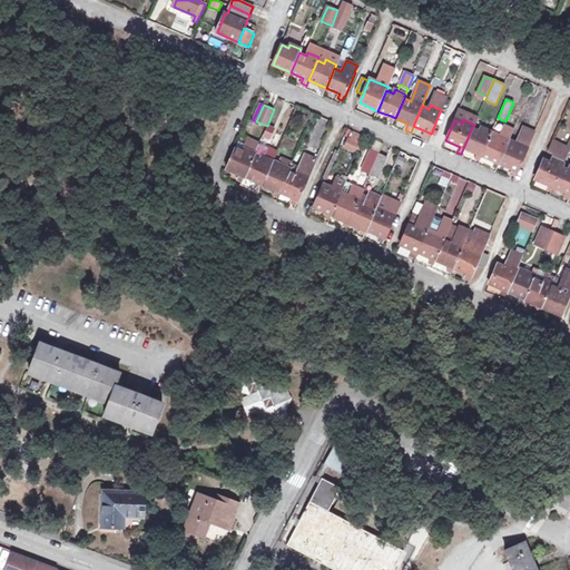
[(499,164),(508,144),(514,129),(504,125),(500,136),(499,135),(497,139),(490,136),(482,156),(494,161),(499,164)]
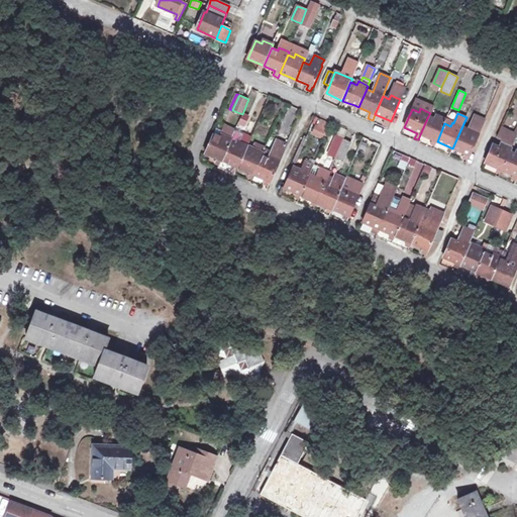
[(444,123),(446,120),(436,115),(434,119),(428,116),(420,134),(433,140),(431,144),(435,145),(437,141),(444,123)]
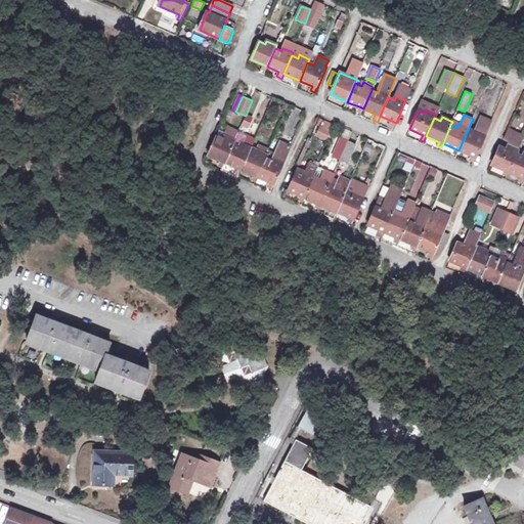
[(474,162),(491,122),(482,118),(476,132),(475,131),(474,135),(467,132),(459,150),(472,156),(470,161),(474,162)]
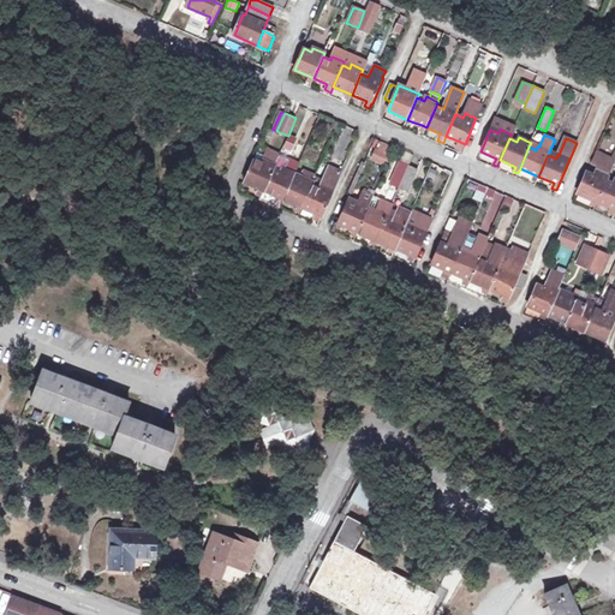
[(387,166),(393,153),(382,148),(381,151),(376,150),(372,159),(387,166)]
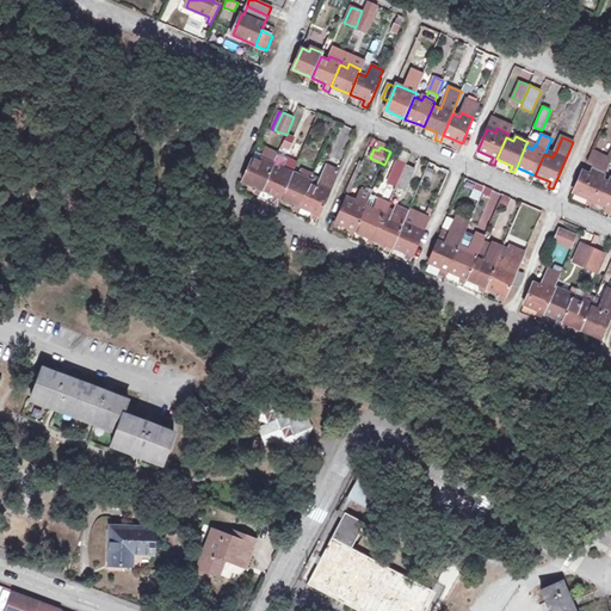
[(406,165),(411,154),(401,150),(397,161),(406,165)]
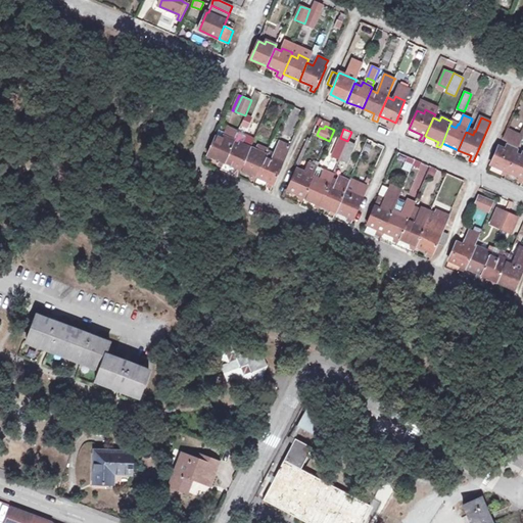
[(508,172),(516,153),(522,136),(522,135),(508,129),(507,132),(504,138),(504,139),(509,141),(506,149),(498,146),(491,164),(504,170),(508,172)]
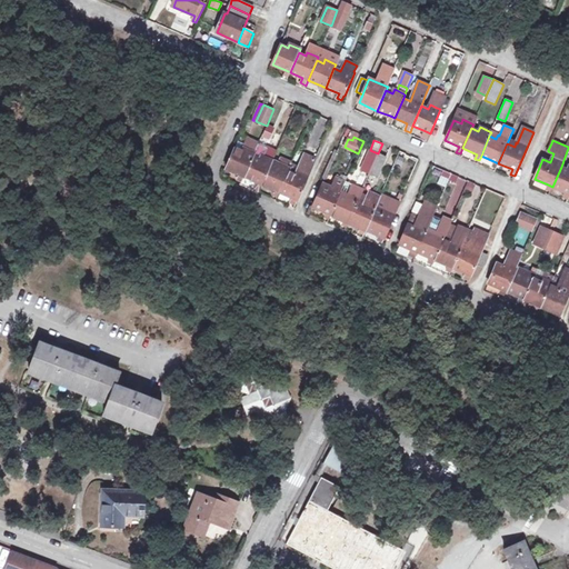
[(253,157),(255,153),(251,151),(245,148),(242,152),(236,149),(227,169),(240,175),(238,179),(242,181),(245,177),(253,157)]
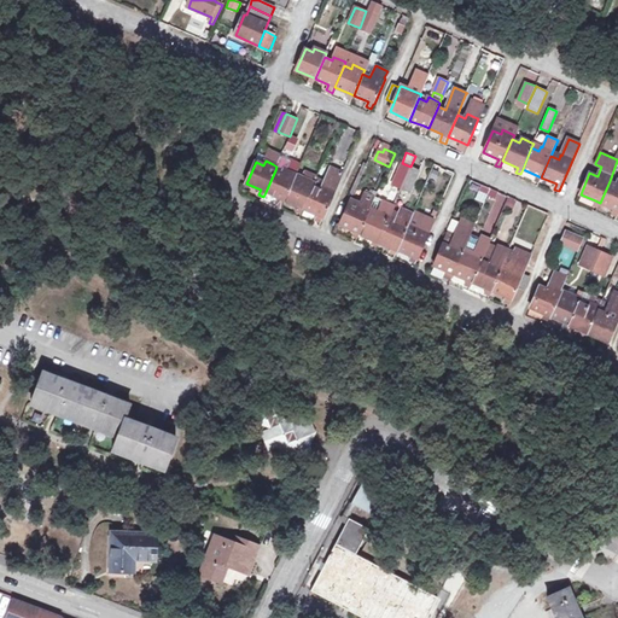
[(285,200),(295,179),(301,164),(291,161),(287,170),(284,169),(283,174),(275,170),(266,192),(280,198),(285,200)]
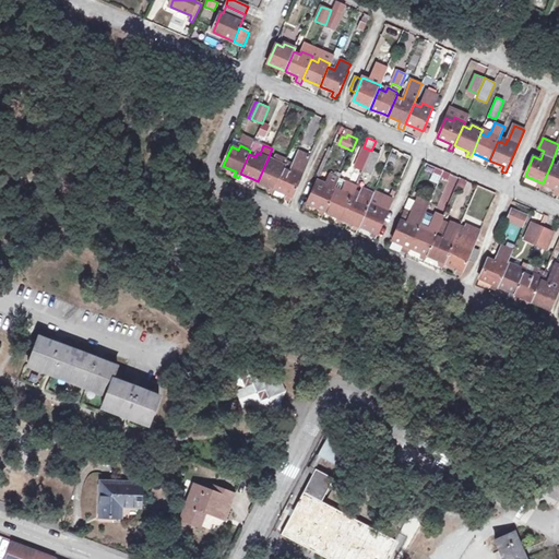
[(365,167),(371,151),(364,147),(356,163),(365,167)]
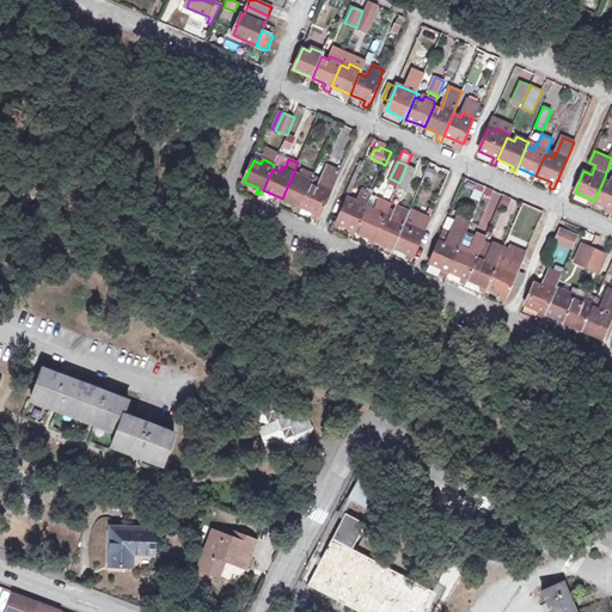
[(407,190),(416,170),(407,165),(399,183),(398,187),(407,190)]
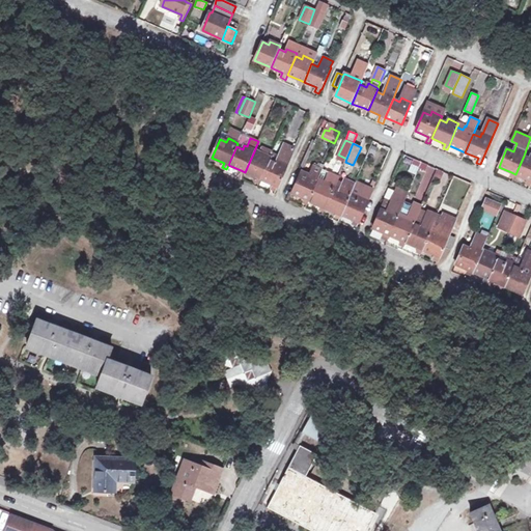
[(271,189),(276,191),(295,149),(292,148),(284,144),(278,156),(276,163),(269,161),(260,179),(273,185),(271,189)]
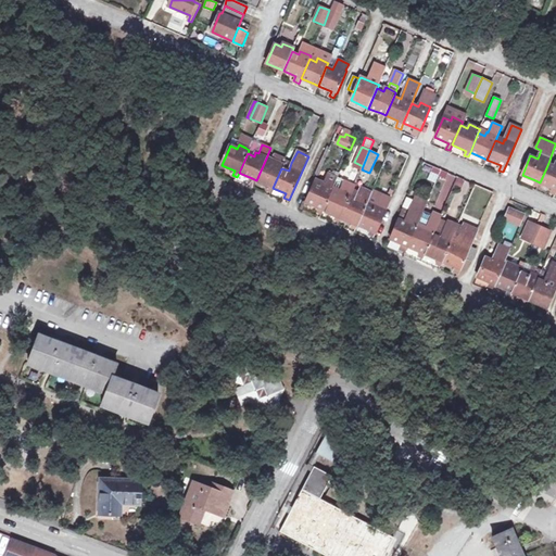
[(285,161),(286,160),(275,155),(273,160),(283,165),(285,161)]
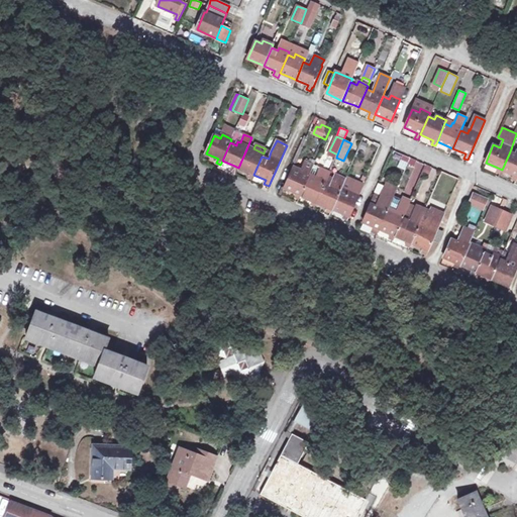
[(262,157),(264,153),(253,148),(252,152),(246,149),(238,168),(249,173),(247,177),(251,179),(253,175),(262,157)]
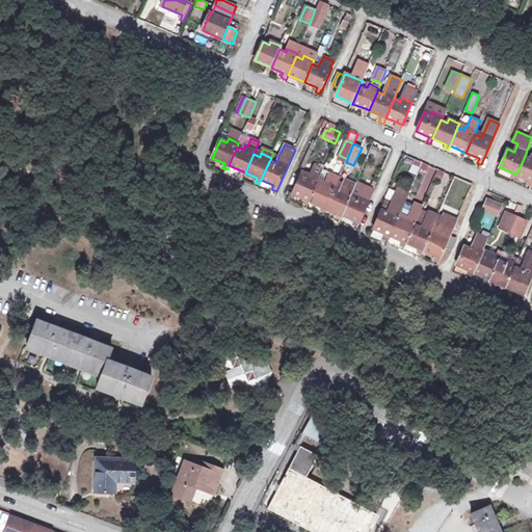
[(276,163),(278,156),(272,154),(271,158),(269,161),(276,163)]
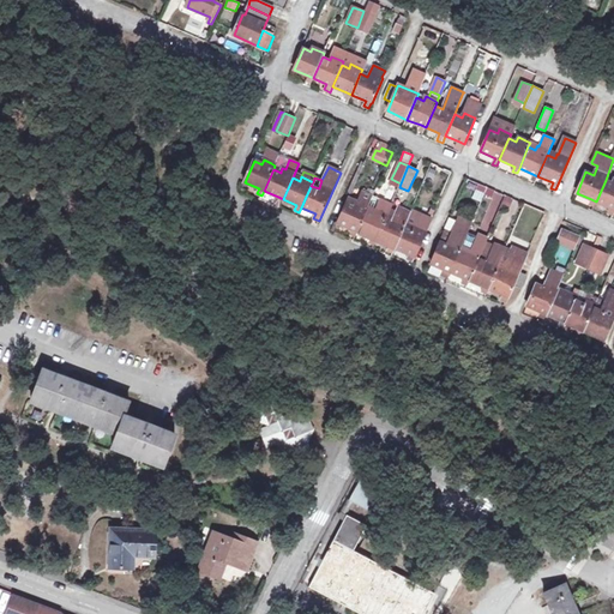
[(613,179),(613,184),(606,180),(596,202),(611,208),(613,209),(613,179)]
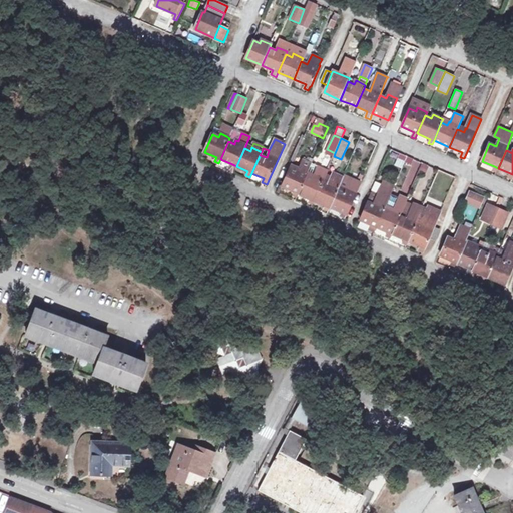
[(410,193),(419,160),(398,154),(396,164),(408,167),(402,191),(410,193)]
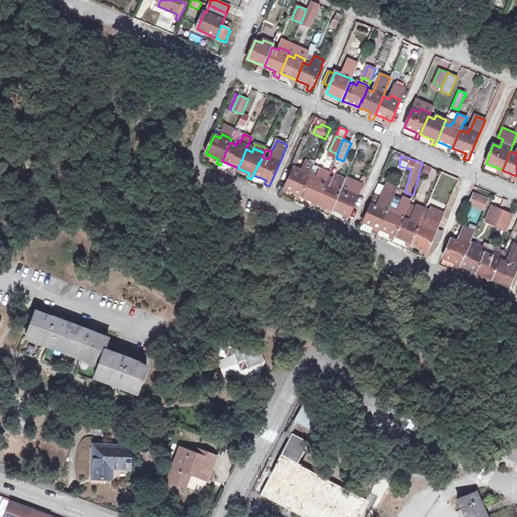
[(310,173),(314,165),(305,162),(302,170),(301,169),(299,173),(292,170),(284,188),(297,193),(301,195),(309,177),(310,173)]
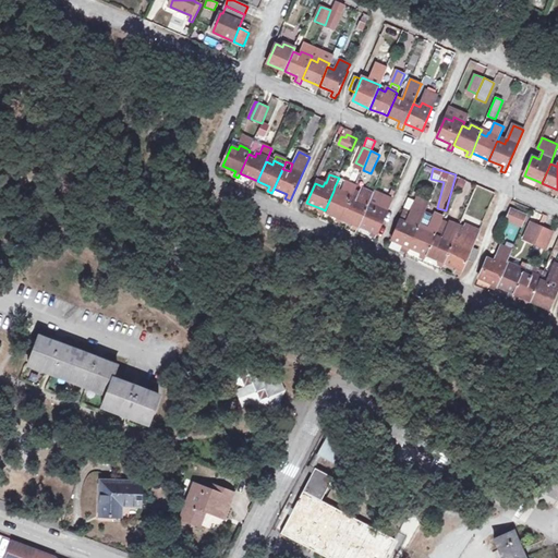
[(350,198),(354,189),(355,185),(346,181),(339,193),(334,191),(325,210),(338,216),(342,218),(350,198)]
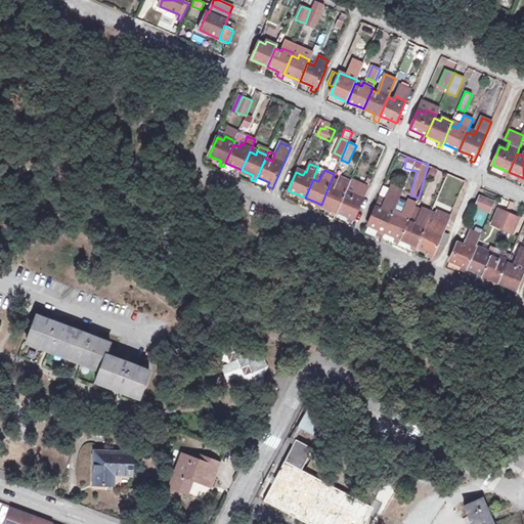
[(338,212),(345,193),(350,182),(350,181),(341,177),(339,180),(336,188),(329,186),(321,205),(333,210),(331,214),(336,216),(338,212)]
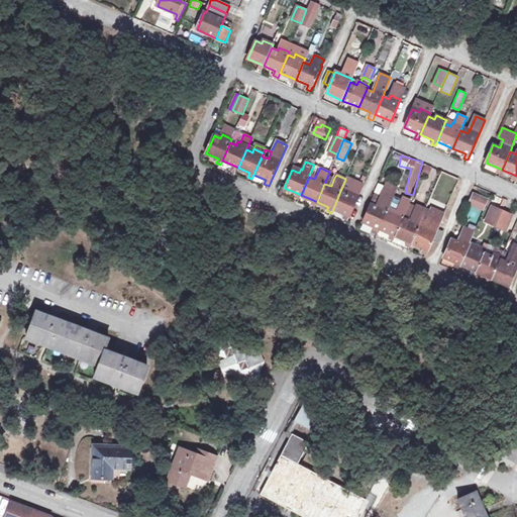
[(331,186),(334,178),(328,175),(324,184),(331,186)]
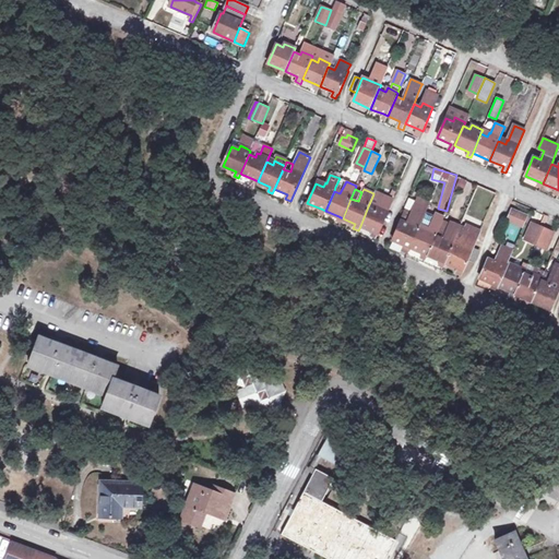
[(378,205),(381,198),(373,194),(368,206),(376,209),(377,205),(378,205)]
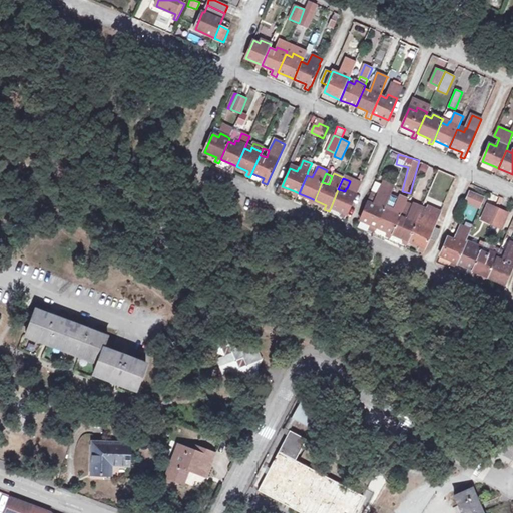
[(376,227),(384,209),(394,187),(383,182),(381,185),(376,183),(360,220),(372,225),(370,229),(374,231),(376,227)]
